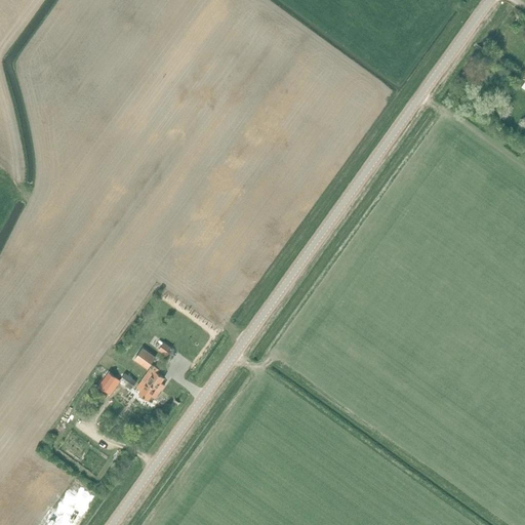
[(177,325),(173,331),(178,334),(183,329),(177,325)]
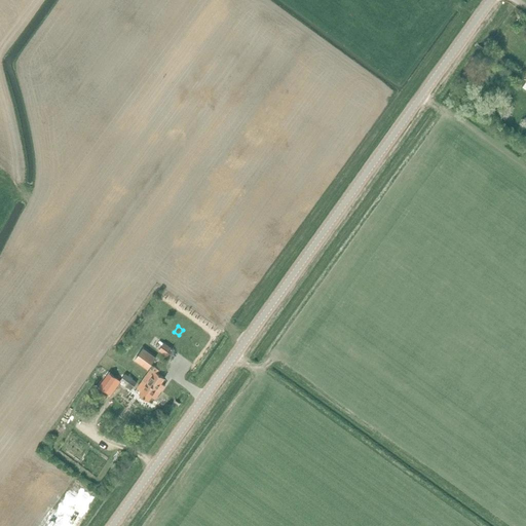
[(164,343),(159,350),(167,357),(173,349),(164,343)]
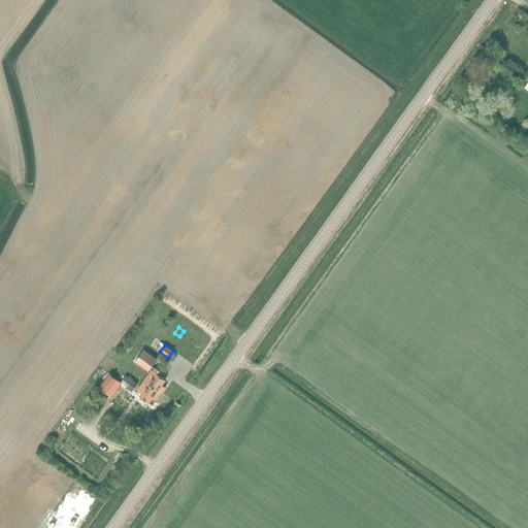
[(152,370),(143,383),(161,395),(165,388),(162,386),(165,381),(158,375),(160,372),(154,367),(154,368),(151,366),(156,360),(142,351),(134,362),(147,371),(149,369),(152,370)]
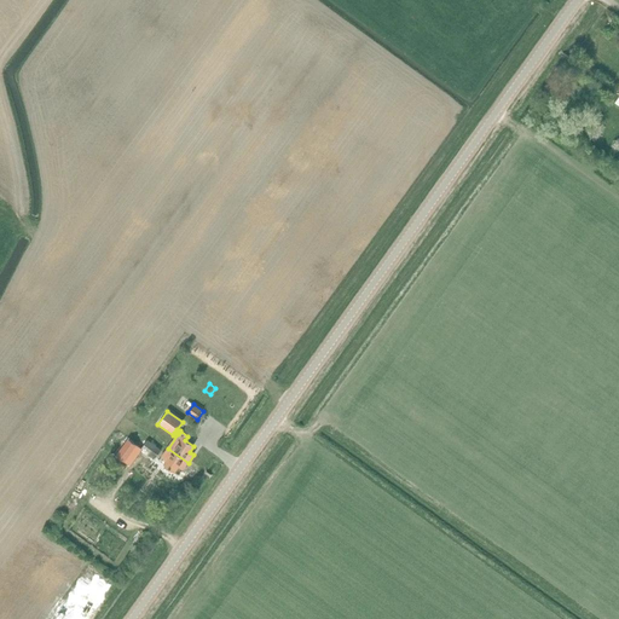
[(148,440),(139,451),(148,457),(149,455),(155,458),(162,447),(150,439),(149,441),(148,440)]
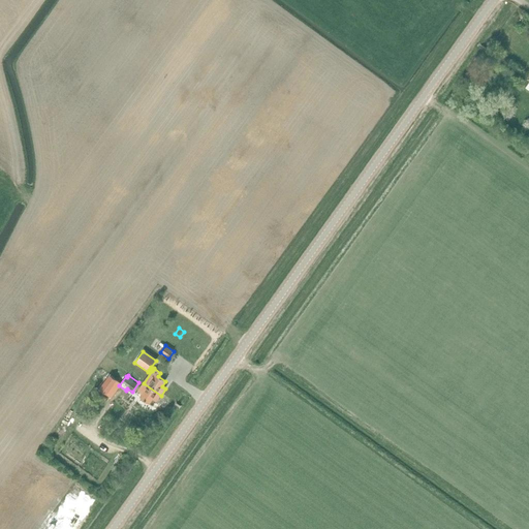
[(161,396),(144,383),(135,394),(141,397),(139,398),(149,404),(153,400),(156,402),(161,396)]
